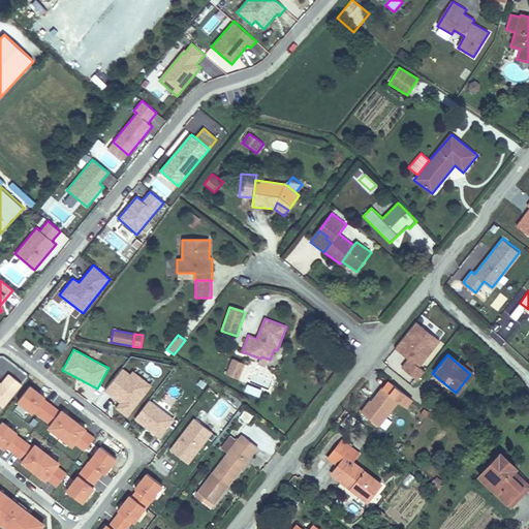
[(246,364),(232,359),(226,375),(240,380),(246,364)]
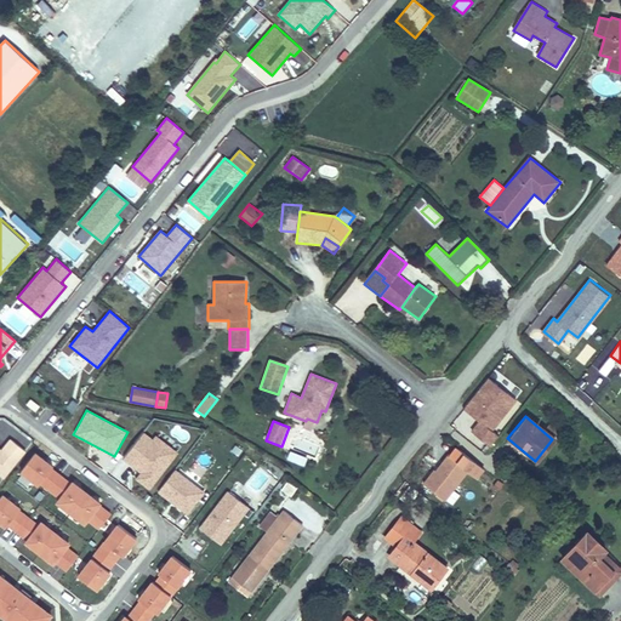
[(123,459),(141,473),(136,479),(149,490),(178,453),(157,436),(153,439),(144,432),(123,459)]
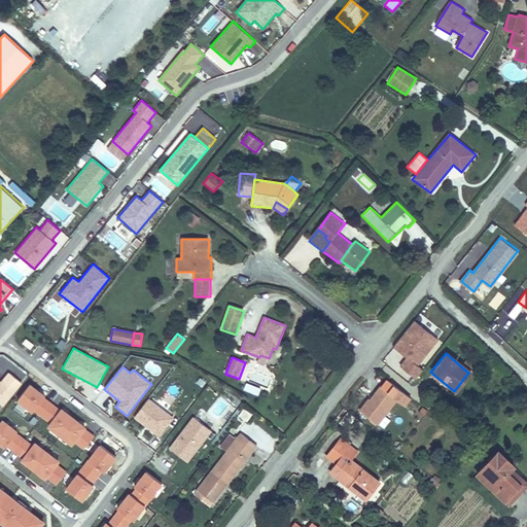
[(0,402),(4,407),(23,384),(9,373),(2,382),(0,380),(0,402)]
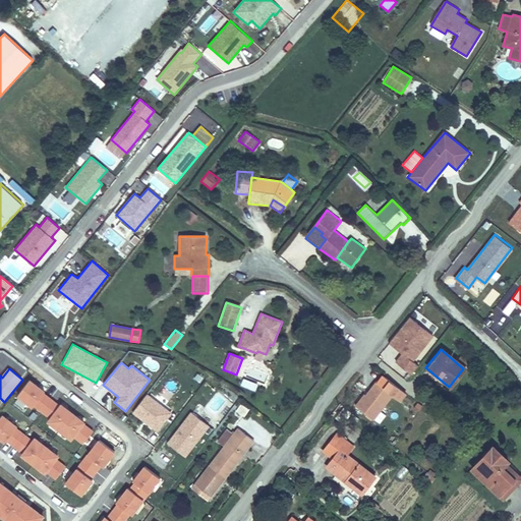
[(200,383),(204,378),(197,373),(194,379),(200,383)]
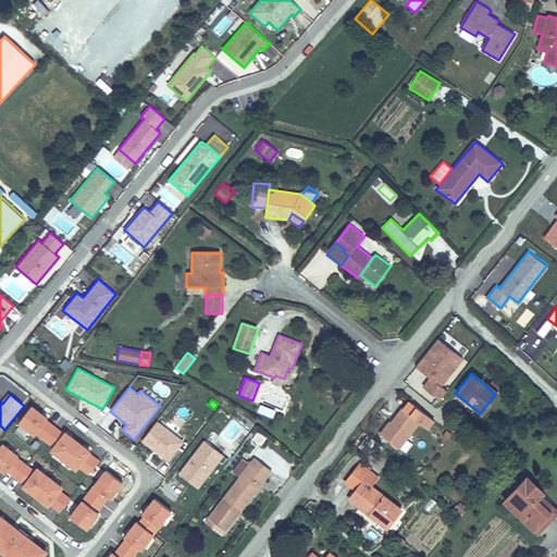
[(387,418),(376,432),(395,447),(422,412),(406,399),(401,406),(400,405),(388,419),(387,418)]
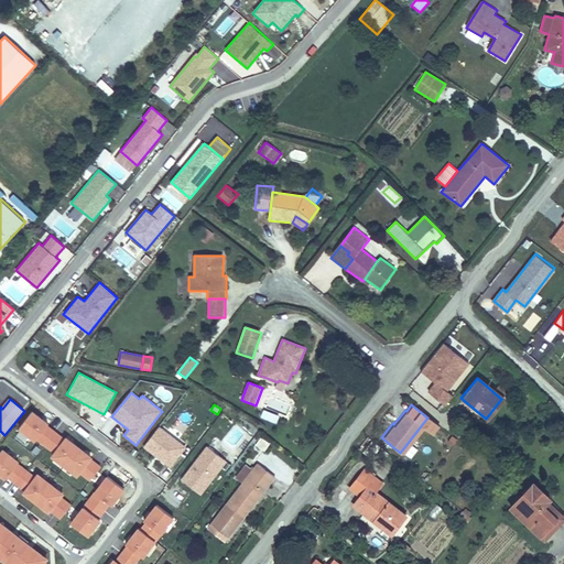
[(263,410),(260,416),(275,423),(279,416),(263,410)]
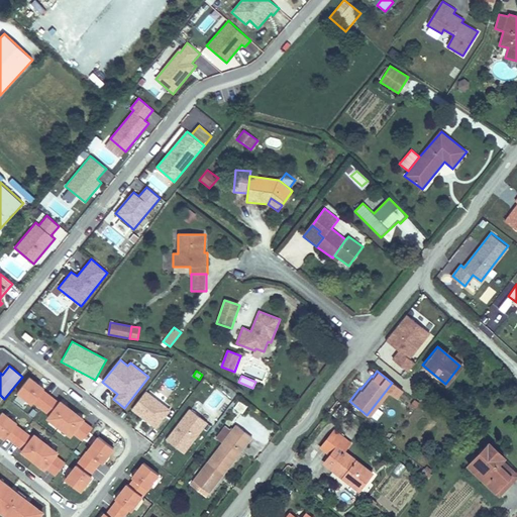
[(45,389),(30,377),(17,394),(32,406),(33,404),(43,391),(45,389)]
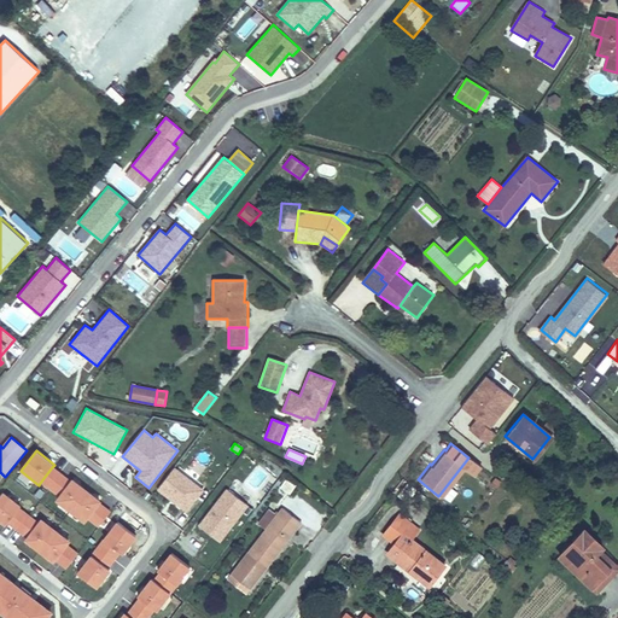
[(70,481),(52,467),(40,483),(58,496),(70,481)]
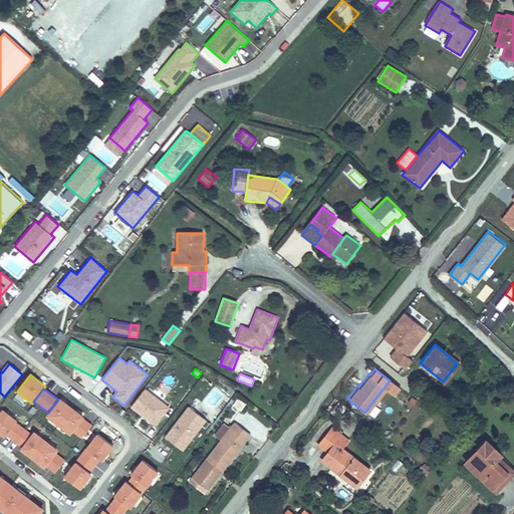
[(155,427),(170,408),(146,389),(131,408),(155,427)]
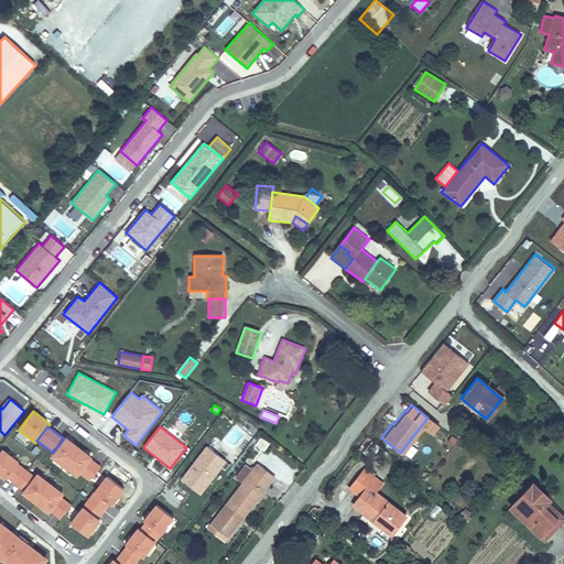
[(271,442),(262,435),(255,446),(264,453),(271,442)]
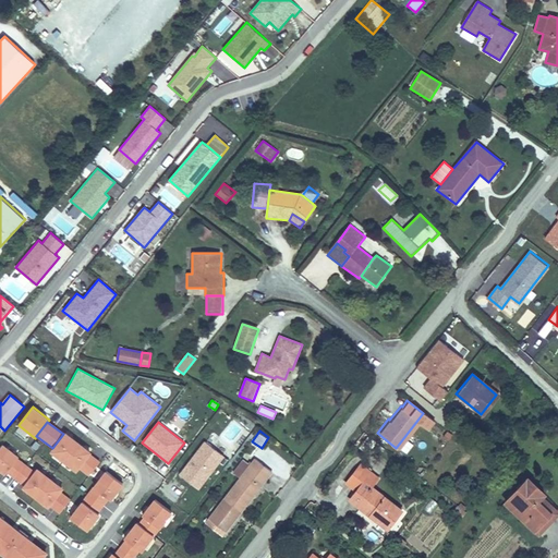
[(92,452),(64,432),(63,434),(52,448),(49,451),(76,472),(80,469),(91,453),(92,452)]
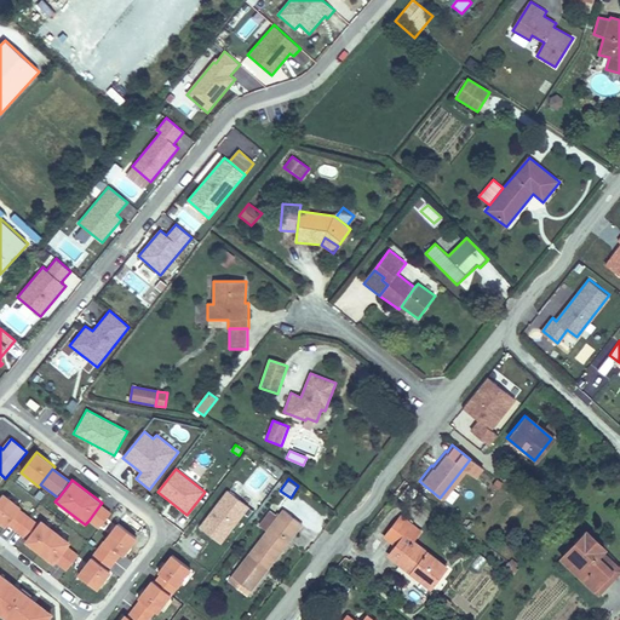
[(405,504),(415,491),(408,484),(397,498),(405,504)]
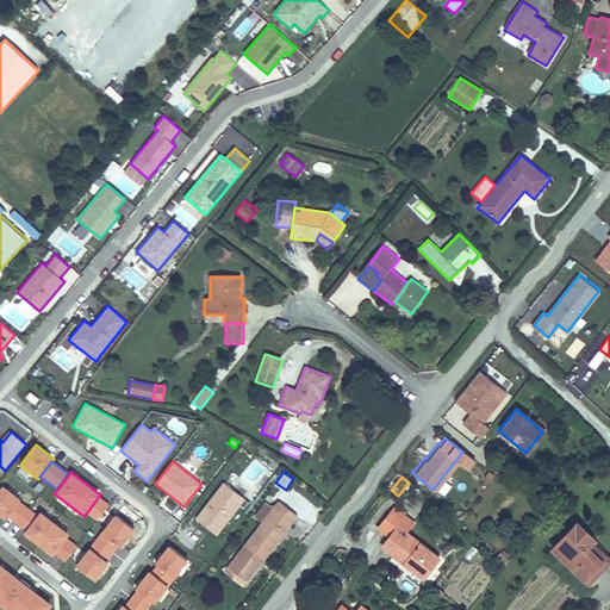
[(217,535),(246,499),(223,481),(195,518),(217,535)]
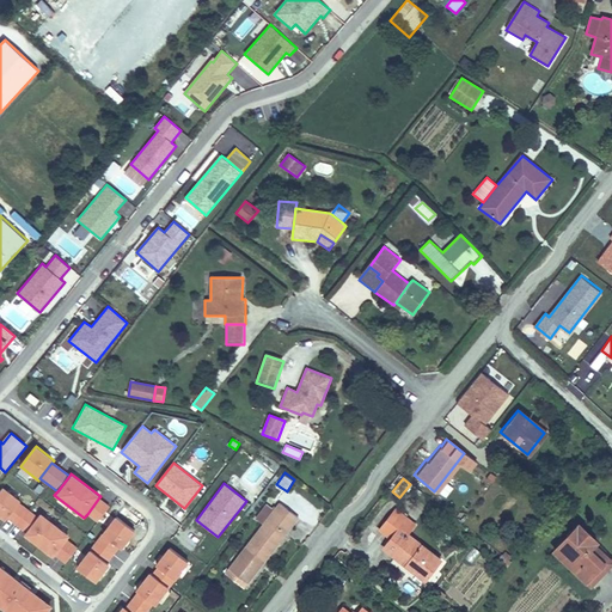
[(22,501),(4,488),(0,490),(0,515),(6,520),(8,519),(20,503),(22,501)]
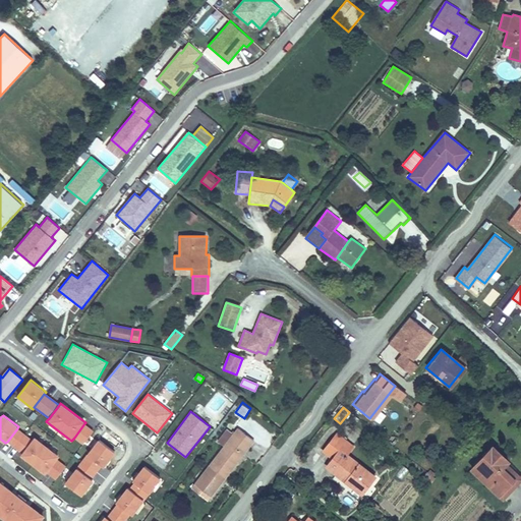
[(95,430),(84,423),(74,438),(83,445),(95,430)]
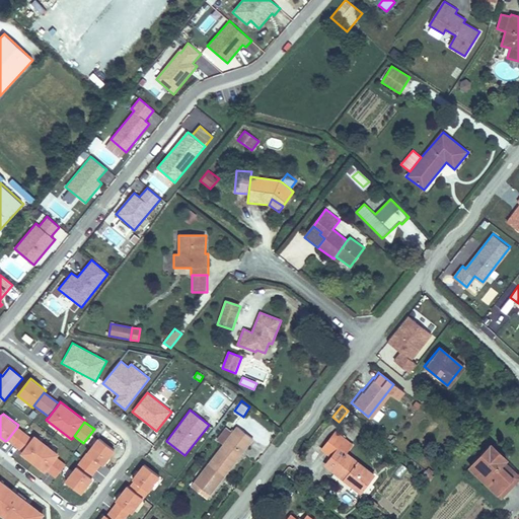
[(194,483),(201,488),(211,496),(254,439),(237,426),(232,432),(223,444),(194,483)]
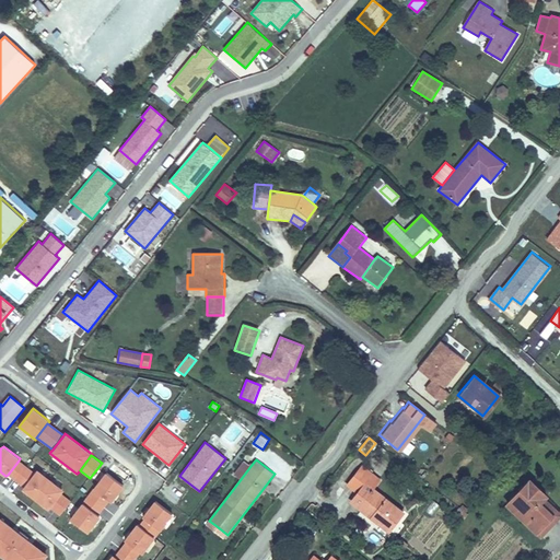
[(361,483),(369,473),(352,459),(336,479),(347,489),(341,494),(378,524),(392,508),(361,483)]
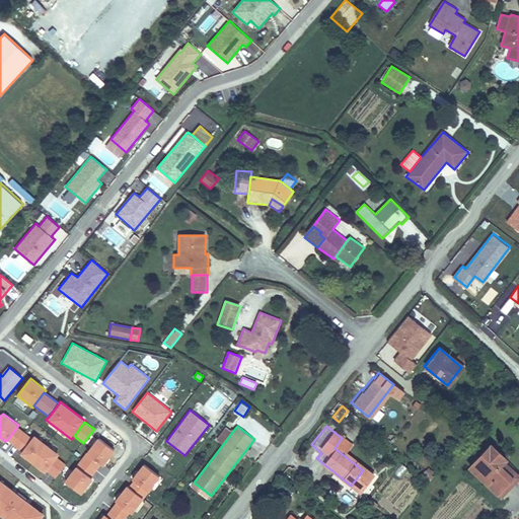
[(436,445),(446,433),(436,426),(427,438),(436,445)]
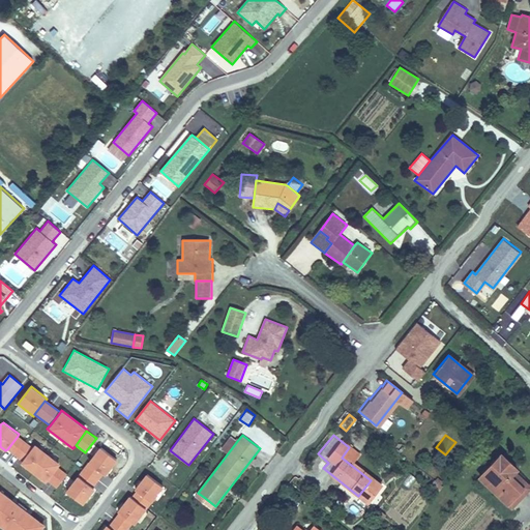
[(33,447),(18,436),(7,449),(23,461),(33,447)]
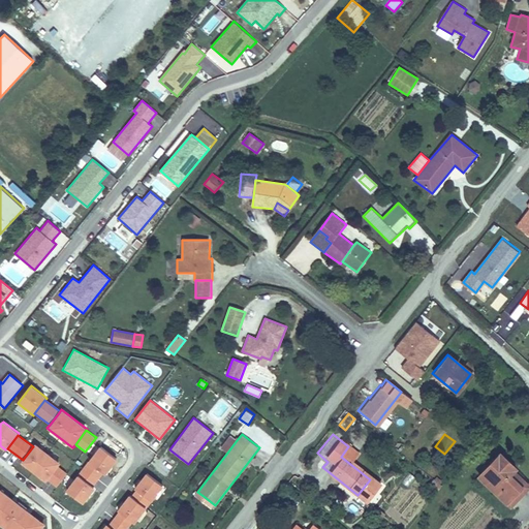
[(227,453),(237,440),(230,436),(221,447),(227,453)]
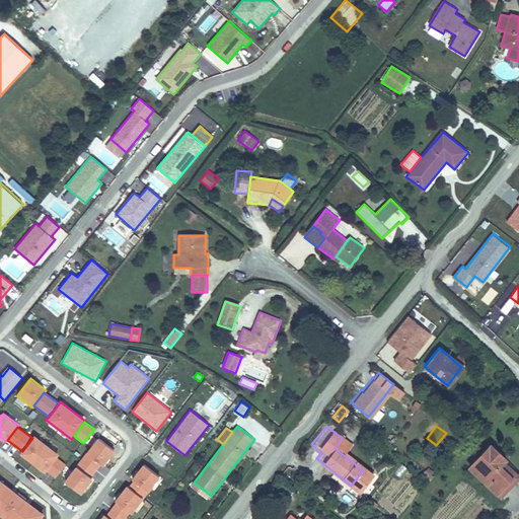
[(60,454),(34,435),(32,438),(22,451),(20,453),(46,472),(48,470),(58,457),(60,454)]
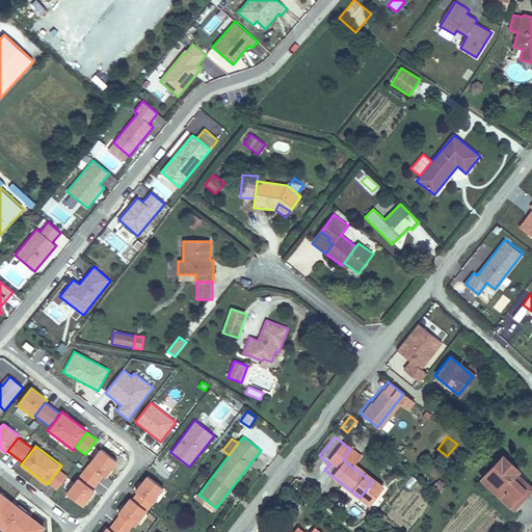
[(118,462),(101,449),(89,464),(104,476),(106,478),(118,462)]
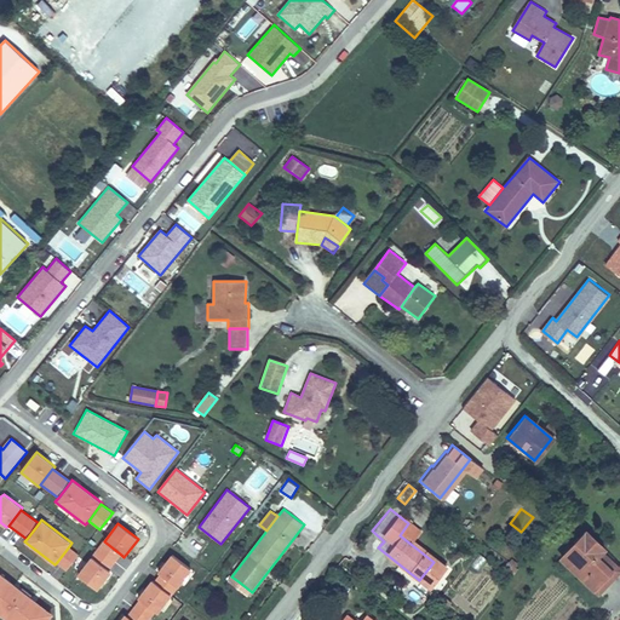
[(561,562),(597,598),(619,575),(619,573),(602,555),(606,551),(590,533),(561,562)]
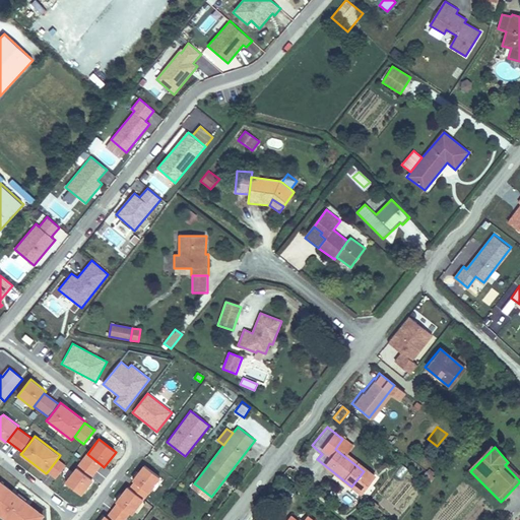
[(102,465),(87,454),(77,467),(91,478),(102,465)]
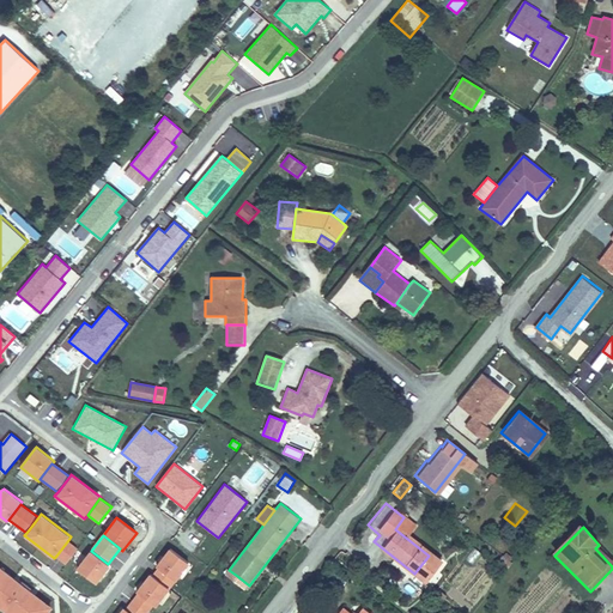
[(78,548),(68,540),(56,556),(66,564),(78,548)]
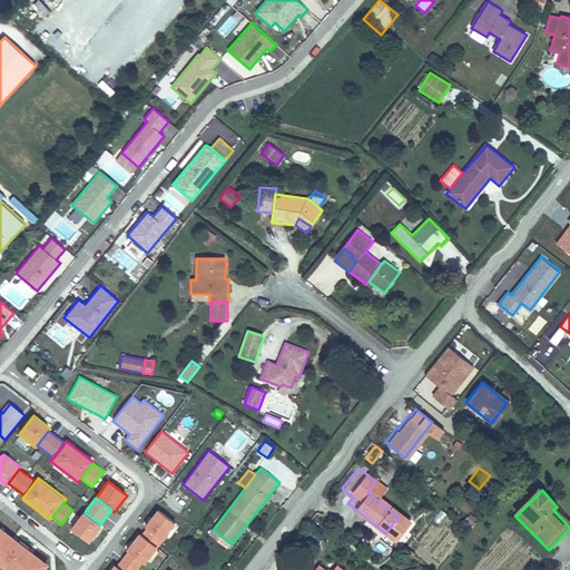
[(439,509),(432,520),(440,524),(445,513),(439,509)]
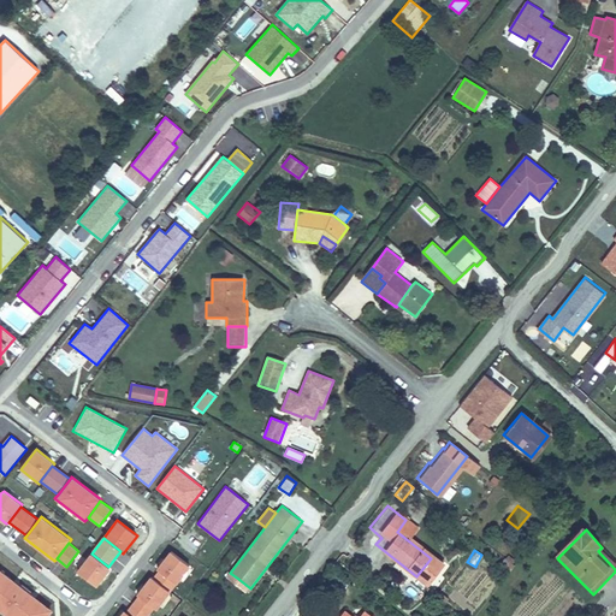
[(191,568),(171,551),(157,569),(160,572),(176,584),(177,585),(191,568)]
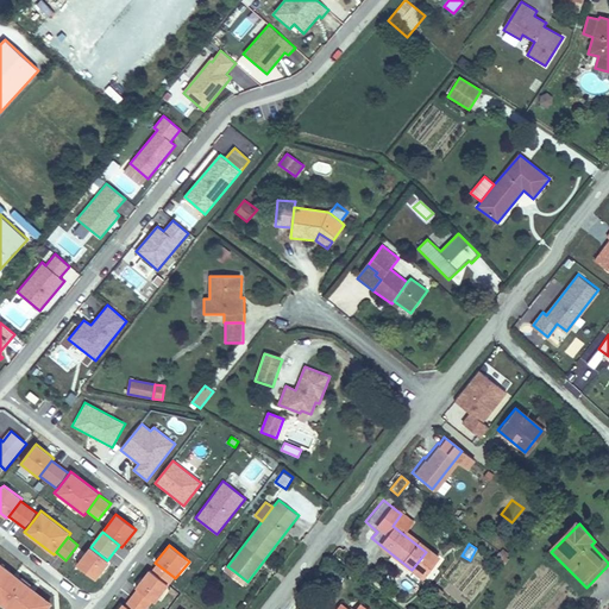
[(90,547),(76,565),(96,581),(110,563),(107,560),(90,547)]
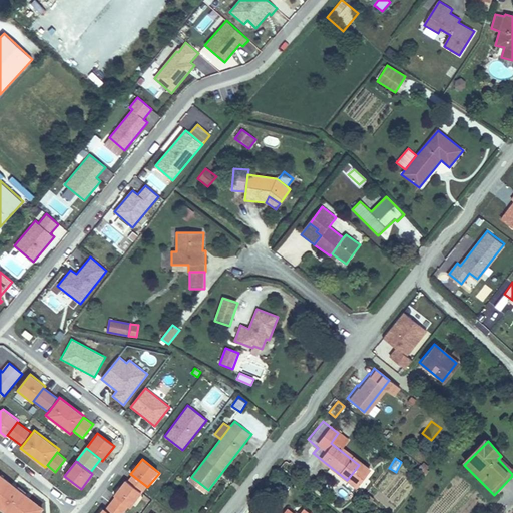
[(0,509),(5,512),(40,512),(45,508),(0,474),(0,509)]
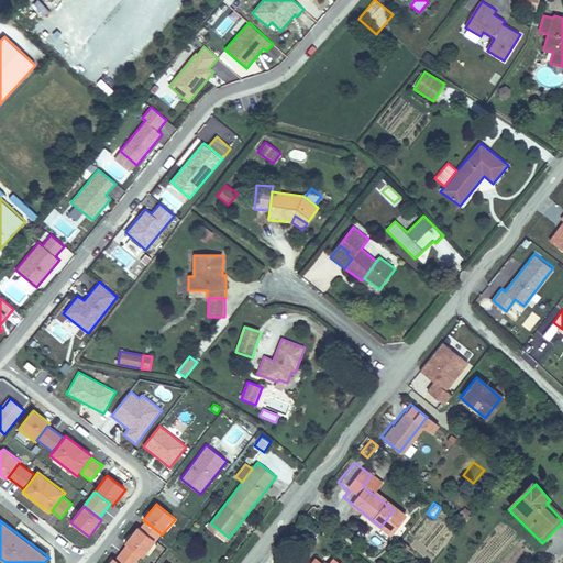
[(155,540),(161,533),(146,522),(141,529),(155,540)]
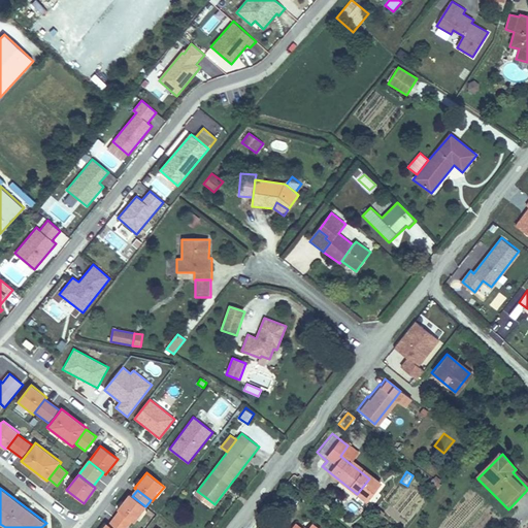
[(201,501),(204,496),(197,491),(194,495),(201,501)]
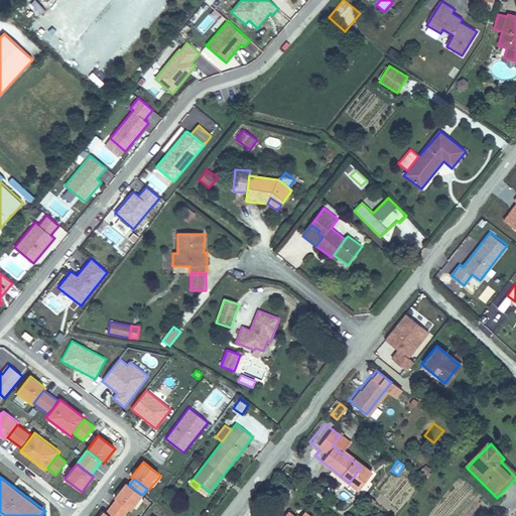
[(127,483),(115,498),(117,500),(129,510),(131,511),(143,496),(142,495),(129,485),(127,483)]
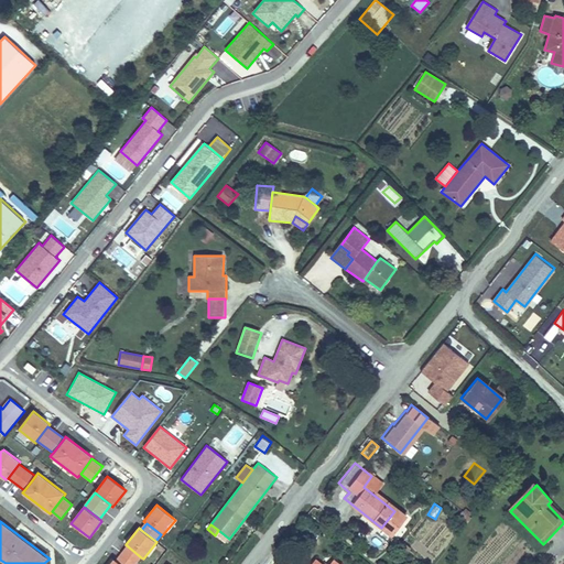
[(120,563),(134,563),(141,557),(128,546),(116,561),(120,563)]
